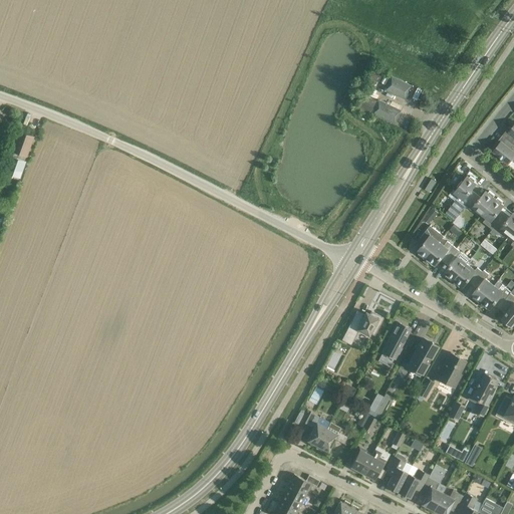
[(391,74),(383,88),(406,98),(413,85),(391,74)]
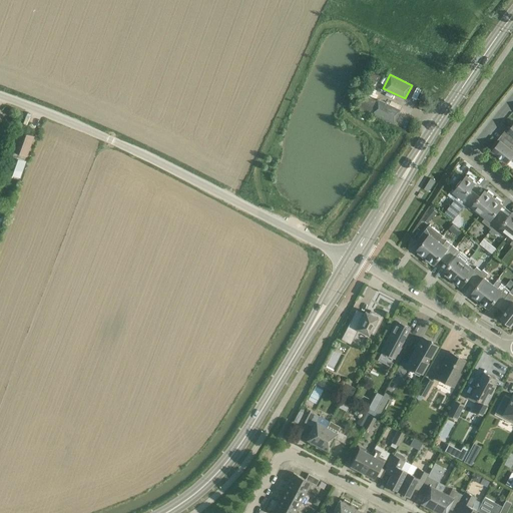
[(370,115),(376,101),(361,94),(355,108),(356,108),(370,115)]
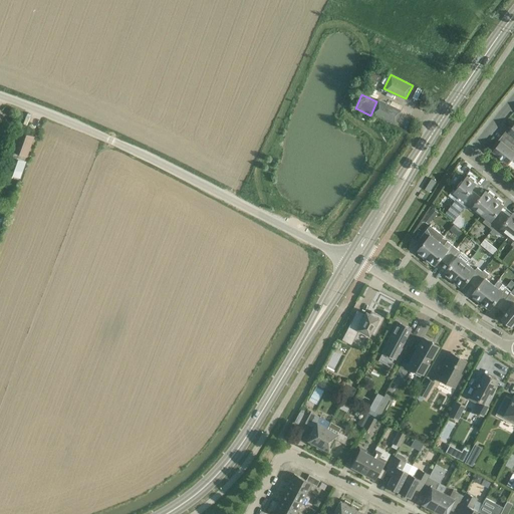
[(378,98),(372,112),(394,122),(401,108),(378,98)]
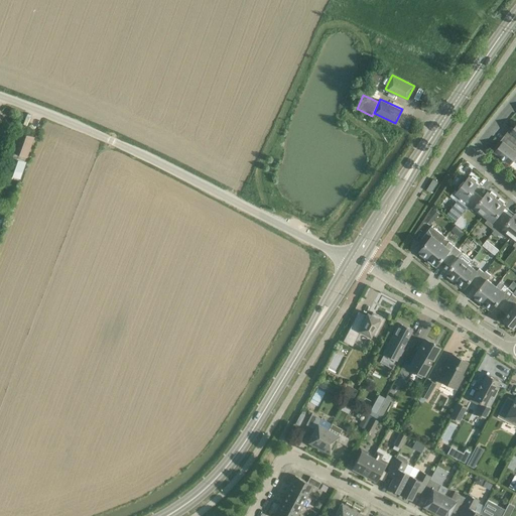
[(25,155),(32,136),(19,131),(10,156),(16,158),(18,153),(25,155)]
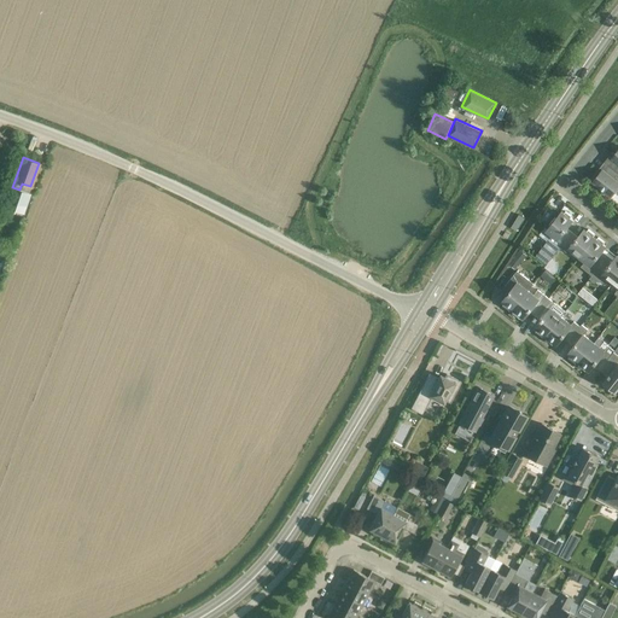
[(617,173),(608,165),(604,172),(602,172),(593,182),(611,197),(617,187),(617,173)]
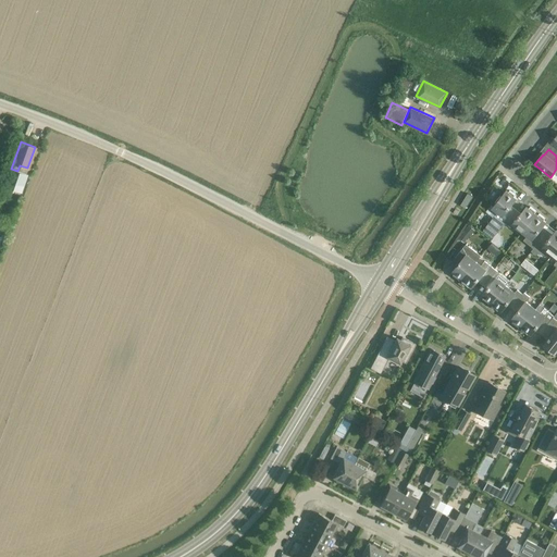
[(11,169),(10,169),(4,186),(22,193),(27,175),(17,171),(11,169)]
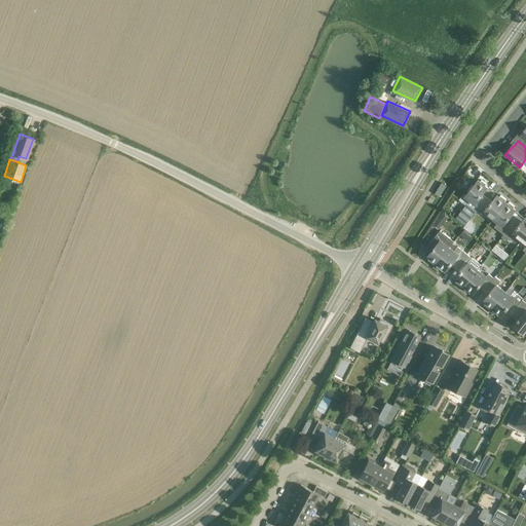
[(470,192),(465,196),(463,194),(459,200),(465,205),(460,213),(470,220),(477,212),(485,201),(481,197),(487,188),(486,187),(487,185),(482,181),(480,182),(478,181),(474,186),(473,185),(467,191),(470,192)]
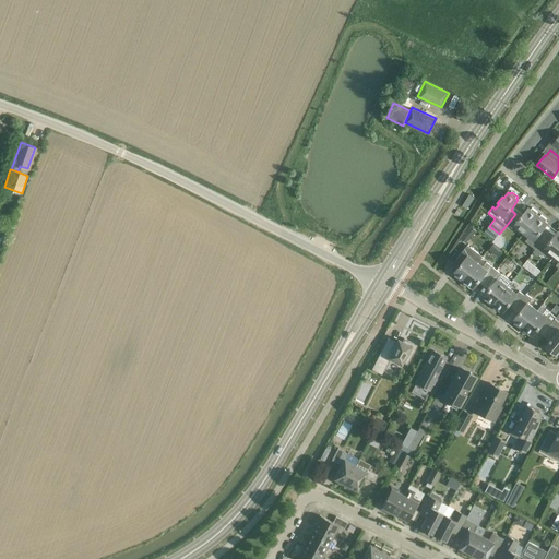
[(538,213),(532,207),(531,210),(528,209),(521,217),(515,214),(507,225),(512,229),(515,226),(524,233),(538,216),(536,215),(538,213)]
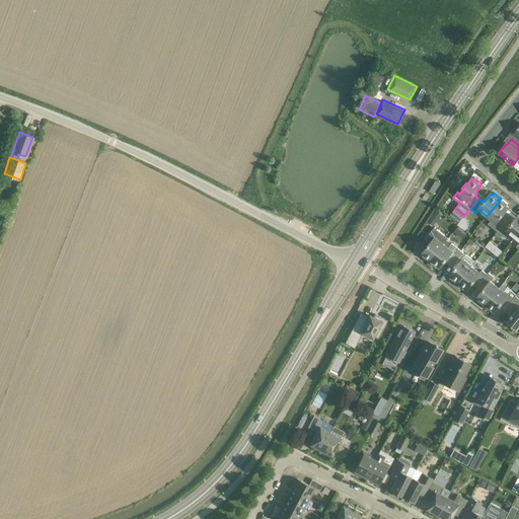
[(508,204),(502,200),(501,202),(500,201),(487,216),(492,220),(488,224),(497,232),(506,220),(502,217),(509,208),(506,206),(508,204)]
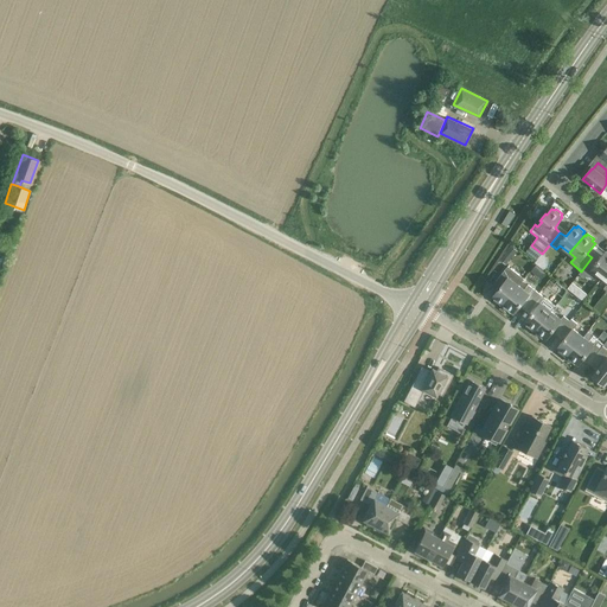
[(509,262),(517,251),(510,247),(502,256),(509,262)]
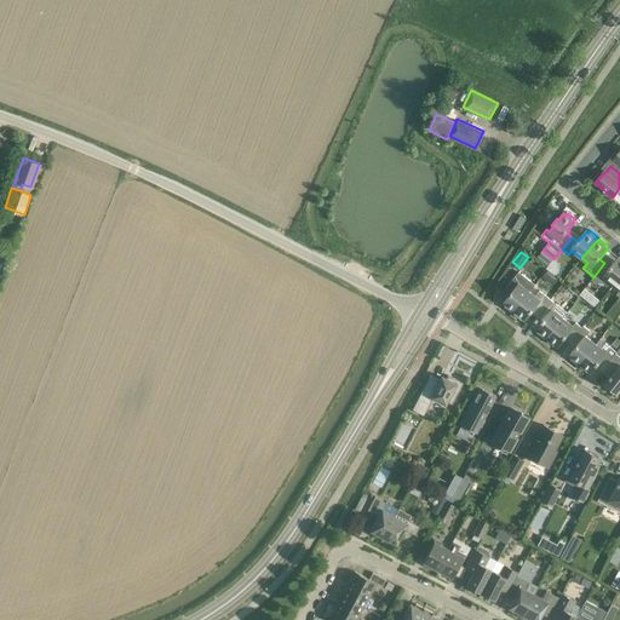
[(604,263),(593,277),(604,286),(609,280),(614,285),(619,277),(619,258),(619,257),(610,268),(604,263)]
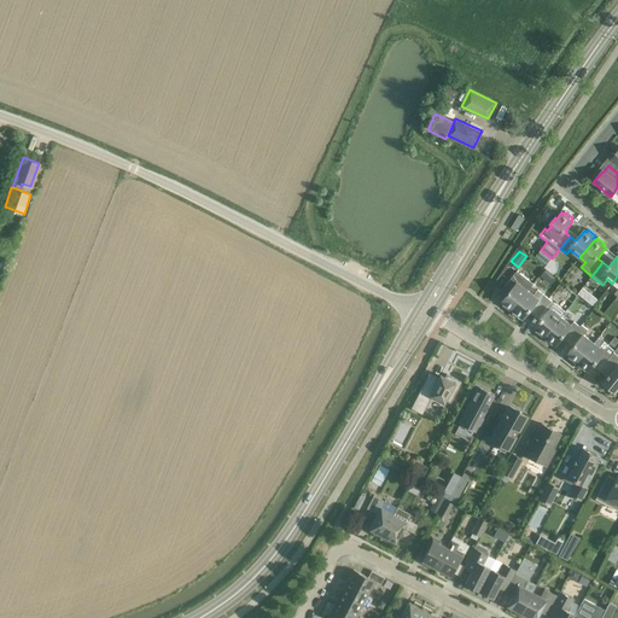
[(513,310),(528,291),(534,285),(517,272),(505,286),(511,291),(502,302),(505,303),(503,305),(509,312),(512,309),(513,310)]
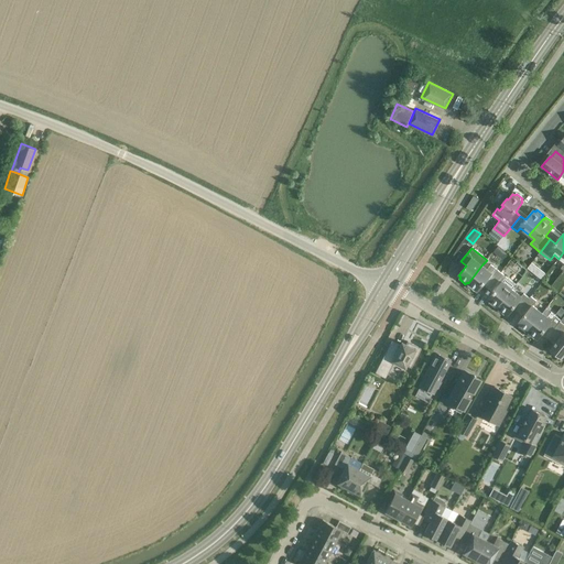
[(542,278),(545,272),(531,262),(528,268),(542,278)]
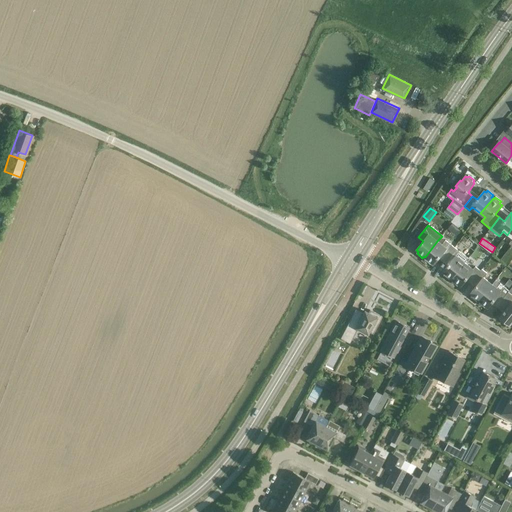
[(446,259),(454,248),(446,241),(442,245),(437,241),(425,257),(426,258),(425,260),(430,264),(432,262),(434,264),(441,255),(446,259)]
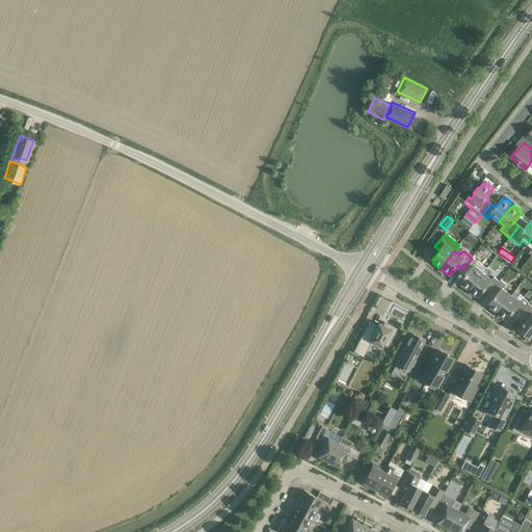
[(470,290),(483,273),(486,269),(482,265),(472,258),(463,269),(468,273),(460,282),(462,284),(461,286),(467,290),(469,288),(470,290)]
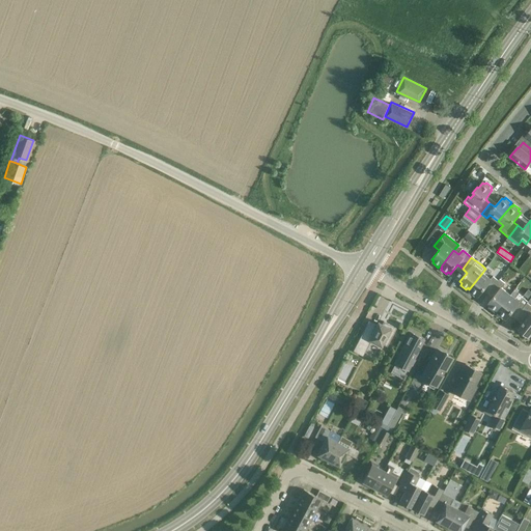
[(482,273),(469,289),(471,290),(469,291),(475,297),(476,295),(478,297),(485,287),(491,291),(499,281),(493,277),(491,280),(482,273)]
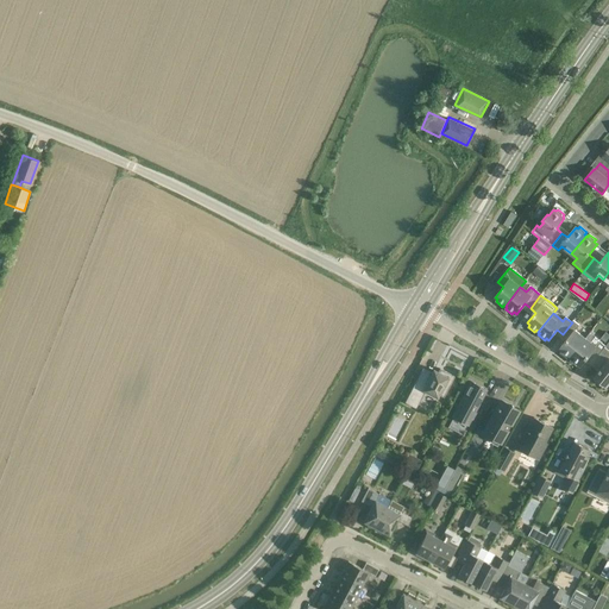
[(571,357),(585,339),(575,331),(579,325),(573,320),(572,322),(563,334),(567,338),(560,349),(563,351),(560,353),(567,358),(569,356),(571,357)]
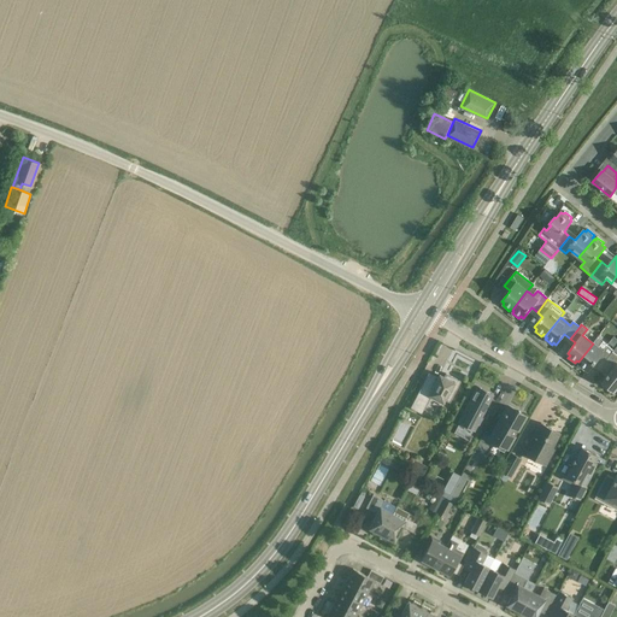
[(600,368),(613,351),(603,342),(598,347),(593,344),(579,362),(580,363),(577,365),(585,371),(586,369),(588,370),(597,360),(603,364),(600,368)]
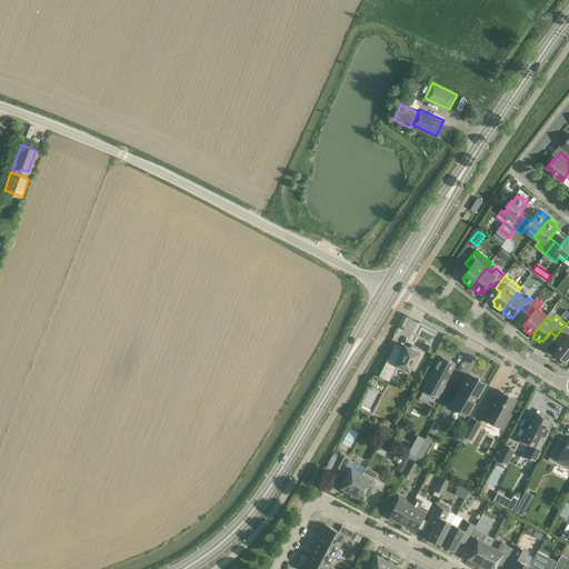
[(566,323),(553,339),(561,346),(560,347),(556,352),(558,353),(556,356),(563,361),(566,359),(567,360),(568,357),(568,327),(566,325),(566,323)]
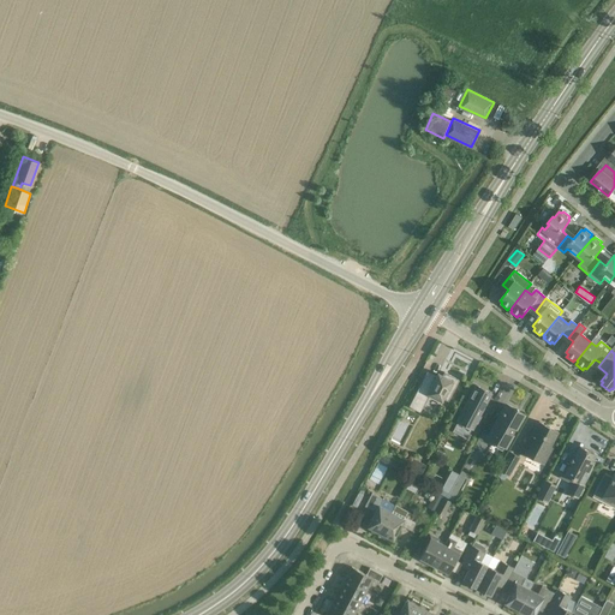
[(427,372),(408,407),(419,413),(429,395),(441,402),(443,399),(448,401),(459,381),(445,372),(442,376),(437,374),(436,377),(427,372)]
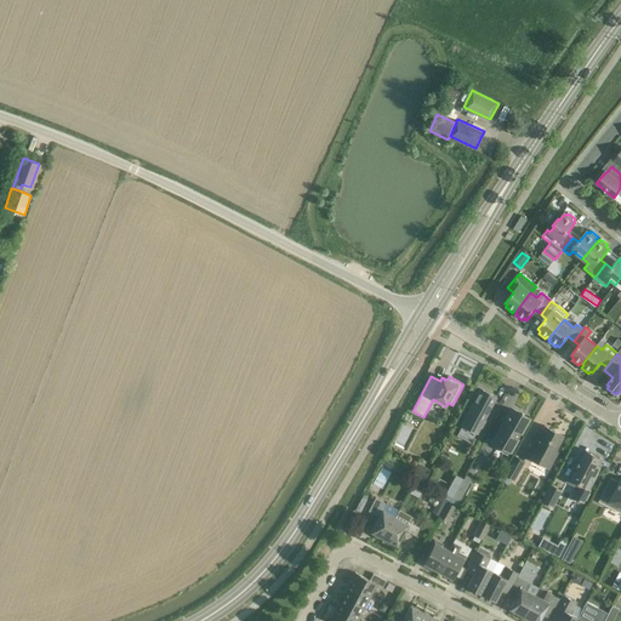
[(461,426),(472,431),(477,433),(496,398),(480,389),(461,426)]
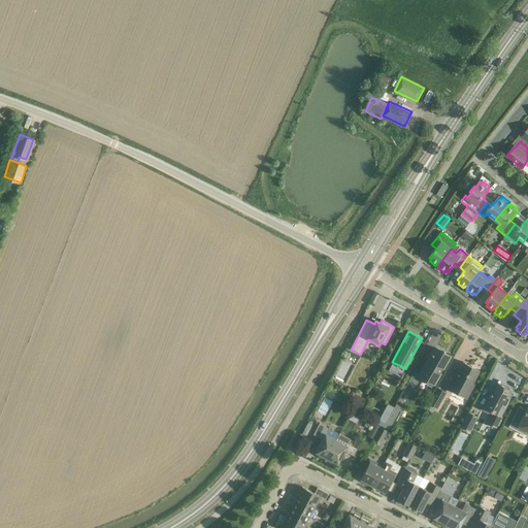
[(443,353),(434,348),(418,376),(423,378),(423,380),(423,381),(424,377),(433,383),(448,358),(443,355),(444,353),(443,352),(443,353)]
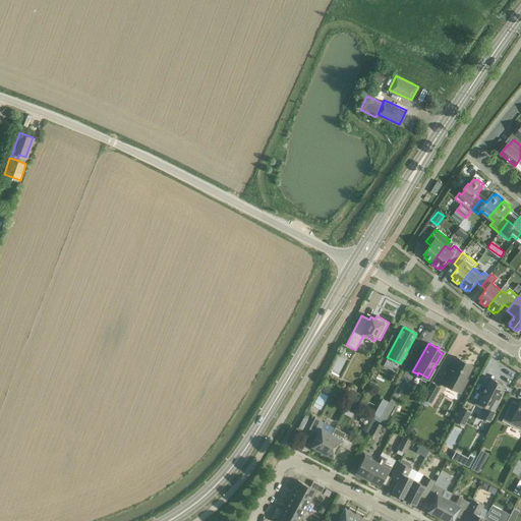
[(472,365),(457,357),(450,369),(448,368),(441,383),(460,393),(468,379),(466,379),(472,365)]
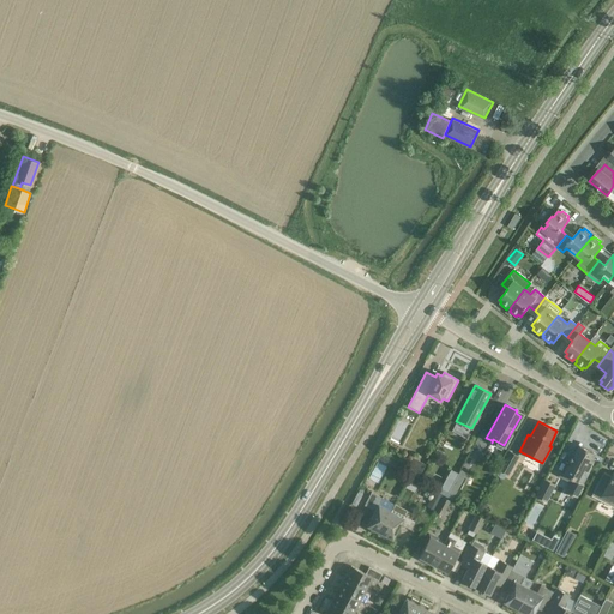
[(584,486),(582,485),(594,462),(589,459),(593,452),(578,445),(567,467),(565,464),(559,476),(570,481),(565,492),(577,498),(584,486)]
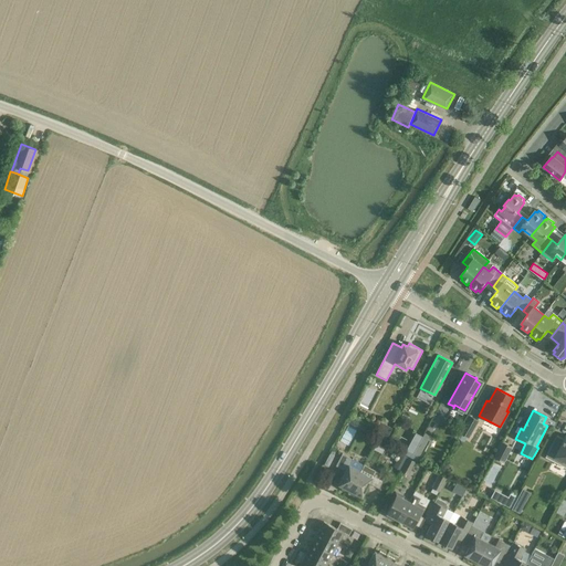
[(458,432),(468,438),(479,420),(468,415),(458,432)]
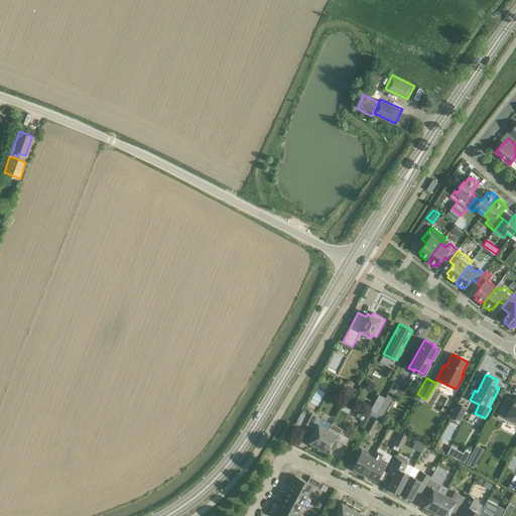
[(318,379),(315,385),(327,390),(330,385),(318,379)]
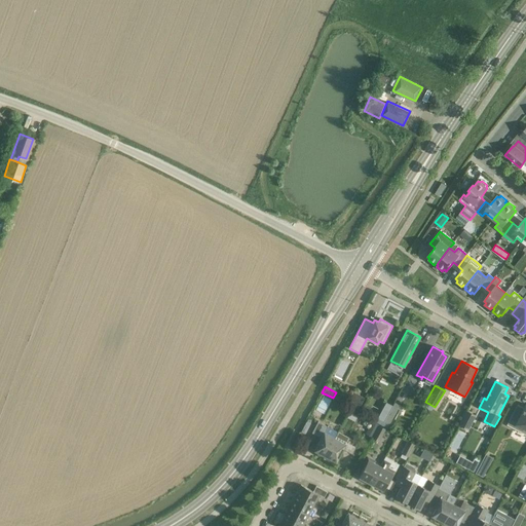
[(353,392),(350,399),(362,405),(365,399),(353,392)]
